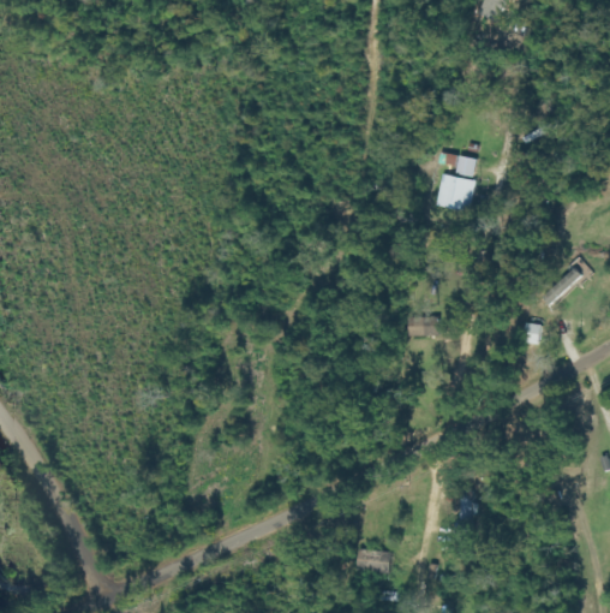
[(455,173),(473,177),(478,160),(460,155),(455,173)]
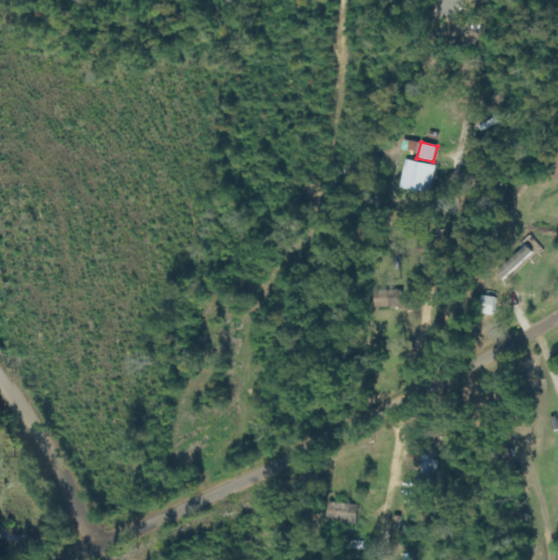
[(435,164),(403,159),(400,189),(431,192),(435,164)]
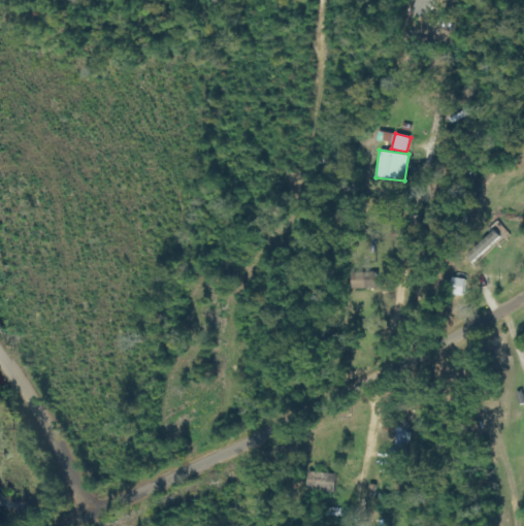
[(464,252),(475,262),(508,231),(497,221),(464,252)]
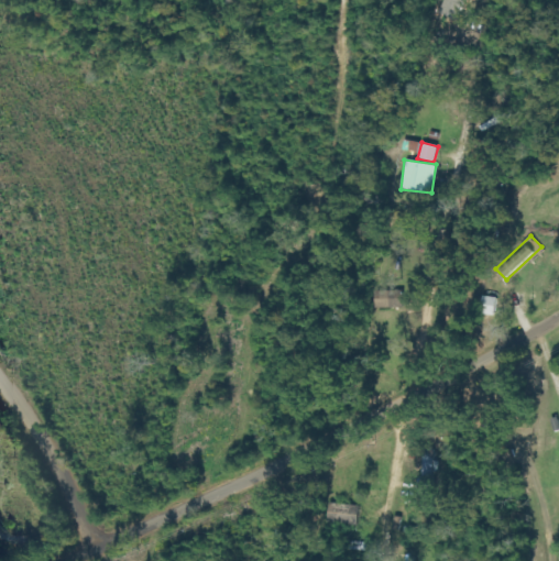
[(403,289),(376,289),(376,306),(403,307),(403,289)]
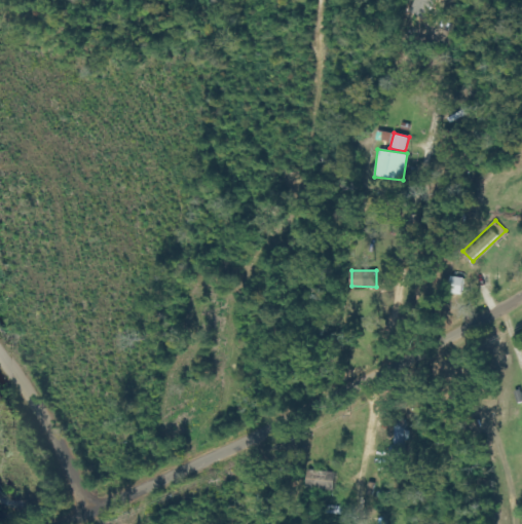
[(404,450),(404,421),(395,421),(396,450),(404,450)]
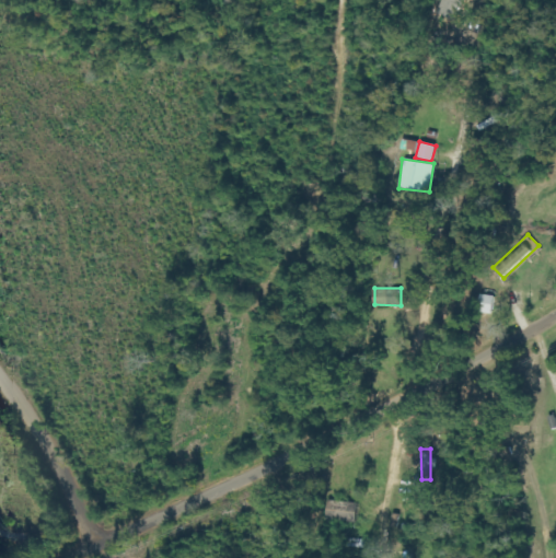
[(326,520),(356,521),(357,501),(326,500),(326,520)]
